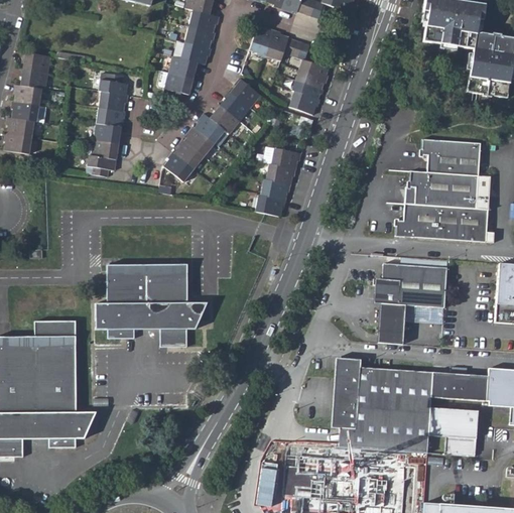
[(185,0),(184,6),(194,8),(209,11),(211,2),(213,3),(214,0),(185,0)]
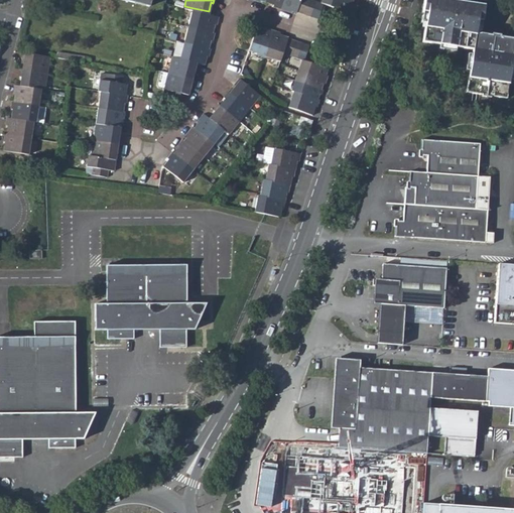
[(281,0),(280,5),(287,8),(288,5),(296,8),(296,7),(299,0),(281,0)]
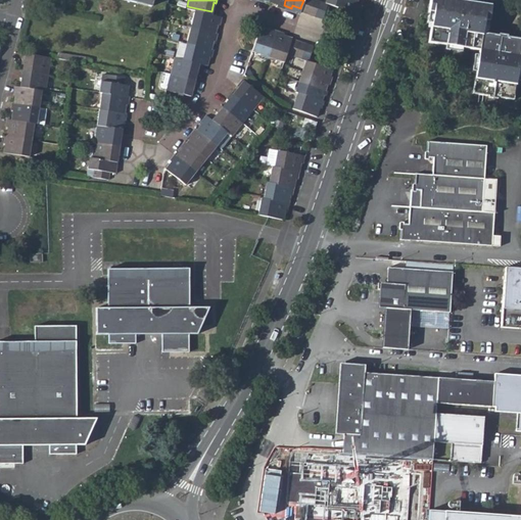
[(303,0),(300,7),(309,10),(312,0),(303,0)]
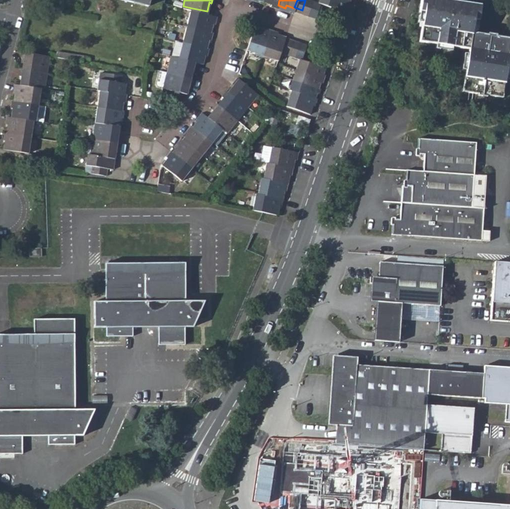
[(305,0),(302,10),(309,12),(313,0),(305,0)]
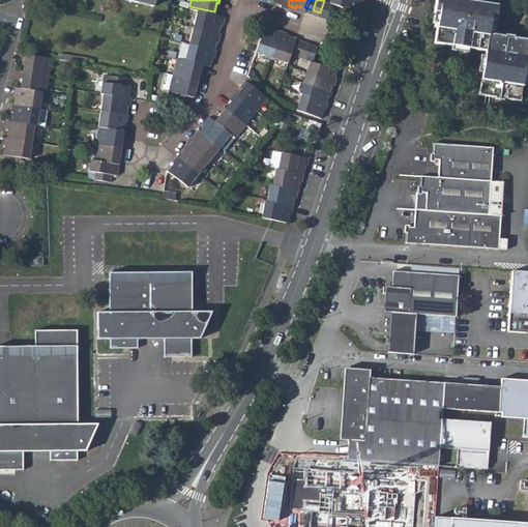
[(324,0),(320,12),(327,16),(332,0),(324,0)]
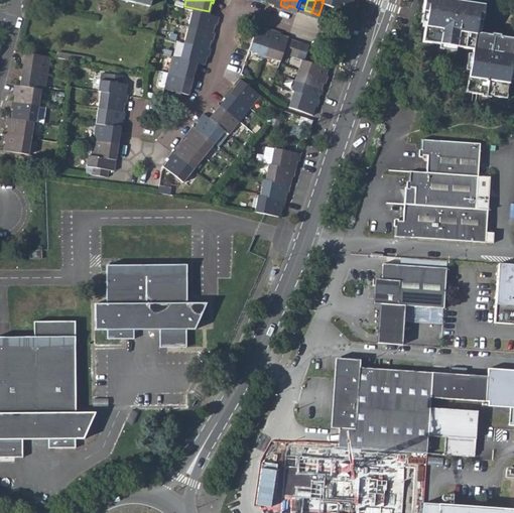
[(324,0),(349,8),(352,0),(324,0)]
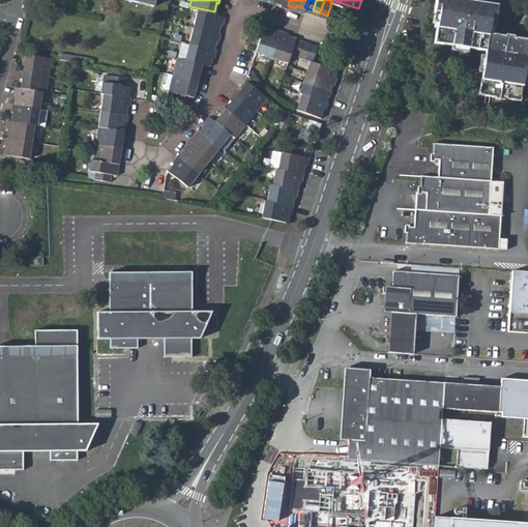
[(437,0),(436,7),(441,8),(436,39),(488,48),(479,92),(495,94),(495,96),(503,97),(504,96),(521,98),(527,55),(527,36),(514,34),(515,32),(506,31),(505,33),(490,30),(493,18),(497,18),(499,2),(486,0),(437,0)]
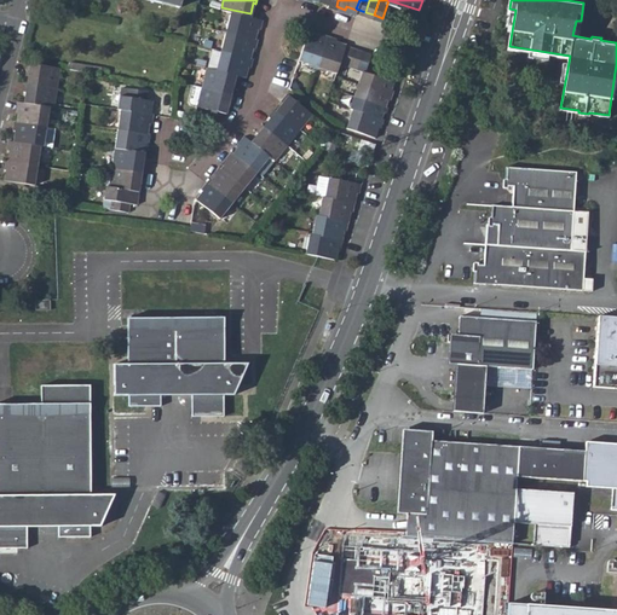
[(232,10),(226,29),(255,36),(258,25),(260,25),(263,17),(251,13),(232,10)]
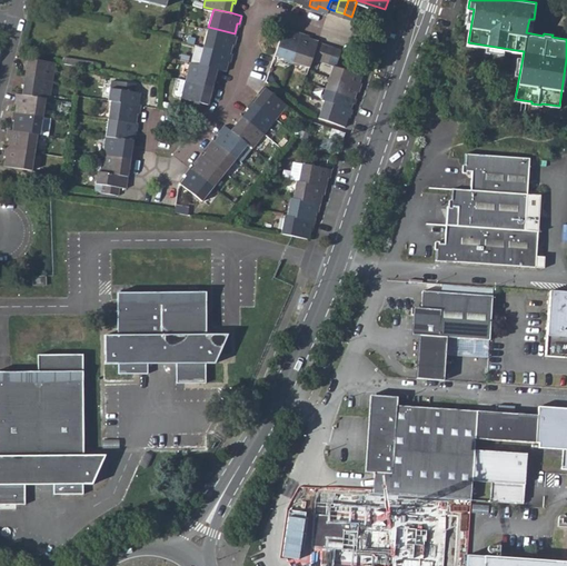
[(208,27),(205,43),(230,50),(232,41),(236,42),(237,33),(235,33),(208,27)]
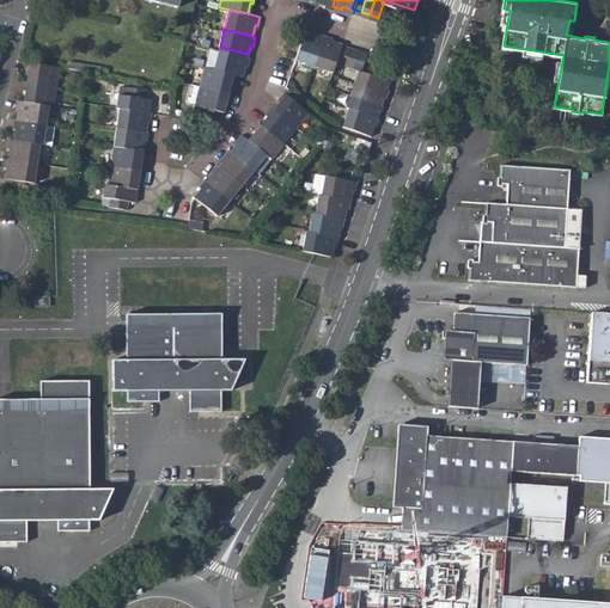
[(305,29),(297,57),(315,63),(324,32),(316,30),(315,32),(305,29)]
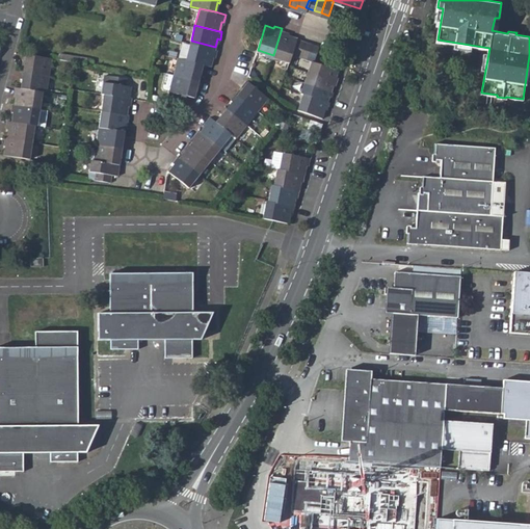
[(273,55),(271,61),(287,67),(292,51),(296,37),(297,35),(288,32),(289,30),(282,28),(273,55)]
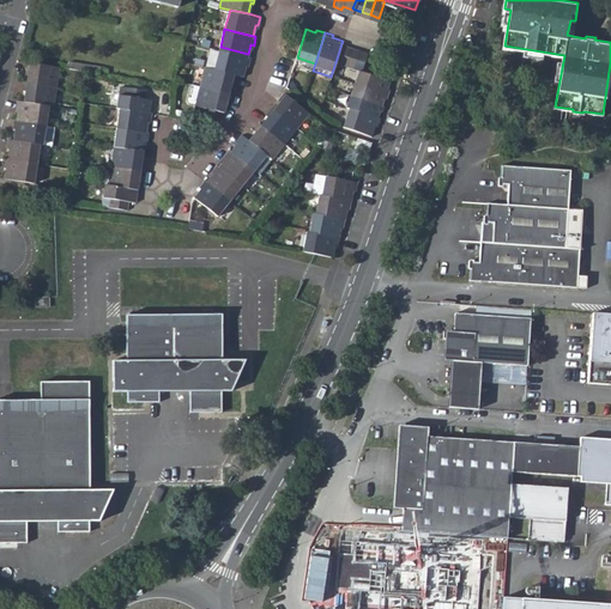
[(342,43),(337,59),(345,61),(350,46),(342,43)]
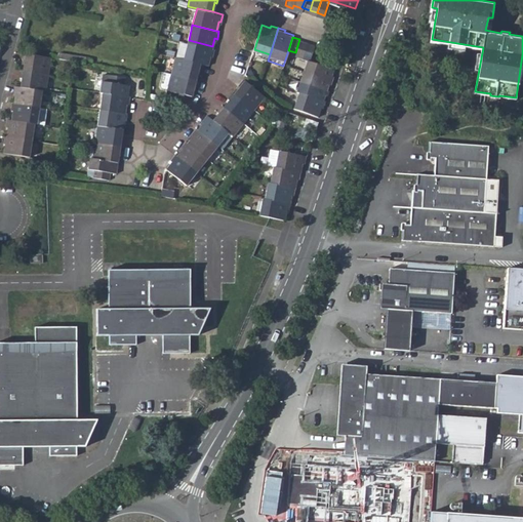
[(299,39),(295,52),(303,55),(307,41),(299,39)]
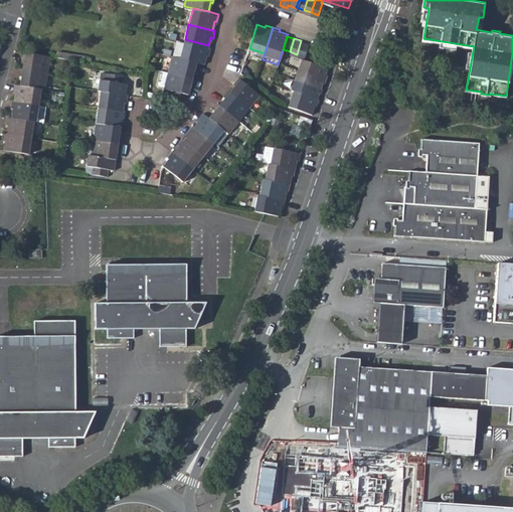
[(185,39),(181,55),(199,60),(204,61),(207,53),(209,53),(211,46),(208,45),(185,39)]
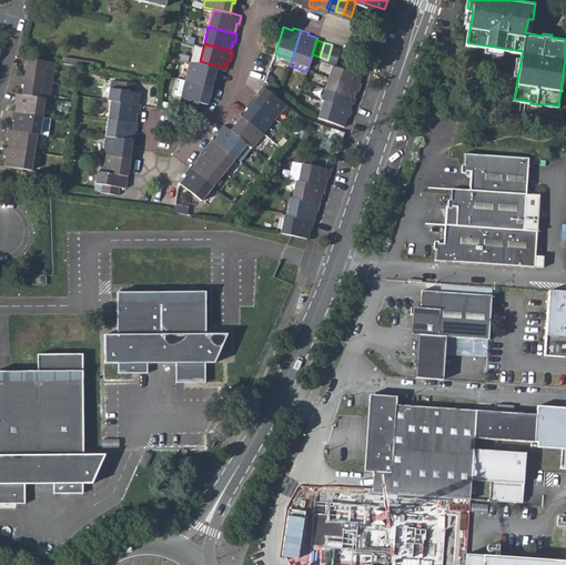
[(332,44),(327,60),(333,62),(335,62),(341,47),(332,44)]
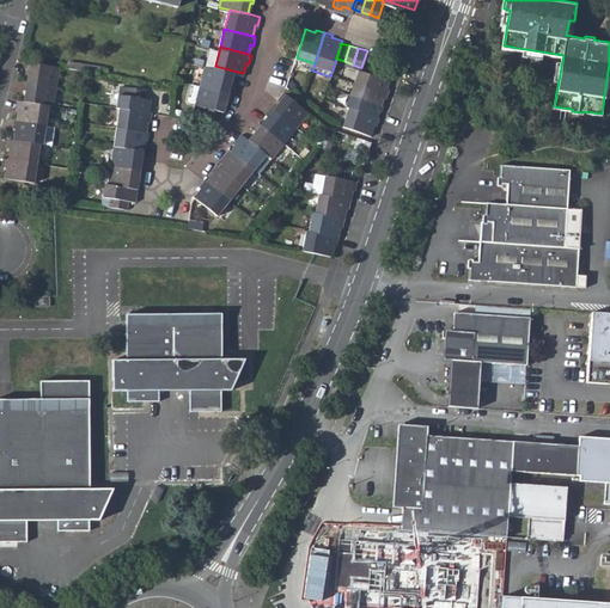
[(69,57),(68,65),(101,69),(101,62),(69,57)]
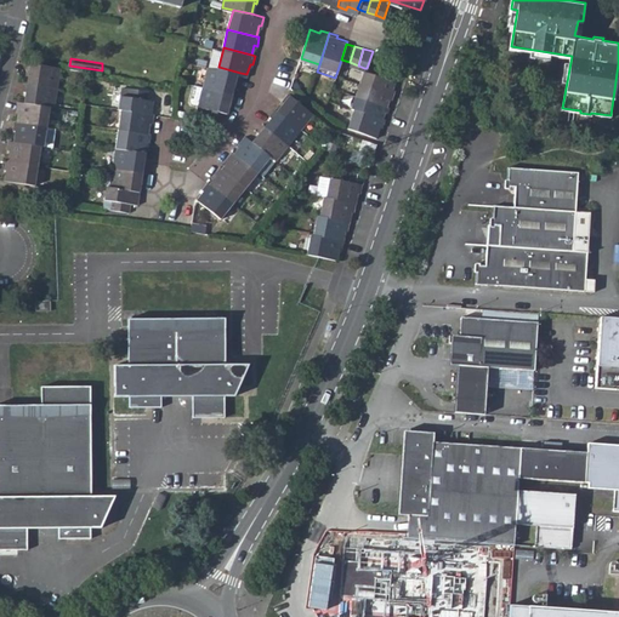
[(29,60),(27,69),(30,70),(29,79),(58,84),(61,64),(29,60)]
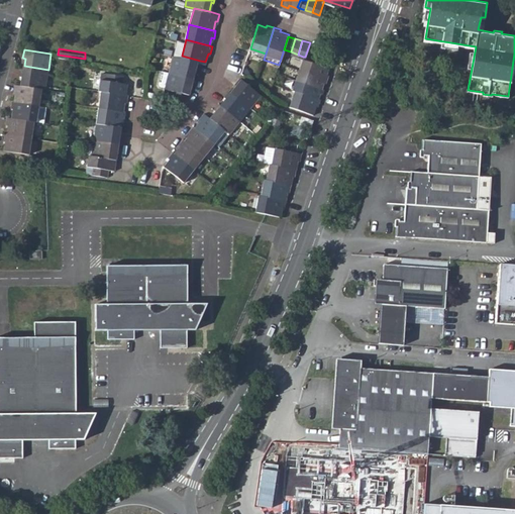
[(174,54),(170,70),(194,75),(196,68),(198,68),(200,61),(182,56),(174,54)]
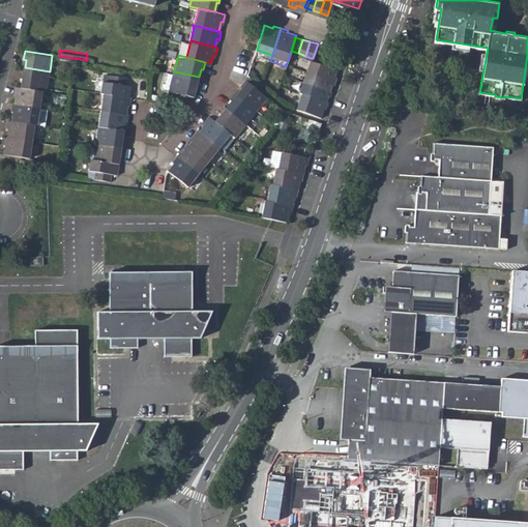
[(311,58),(308,68),(334,78),(339,67),(313,58),(311,58)]
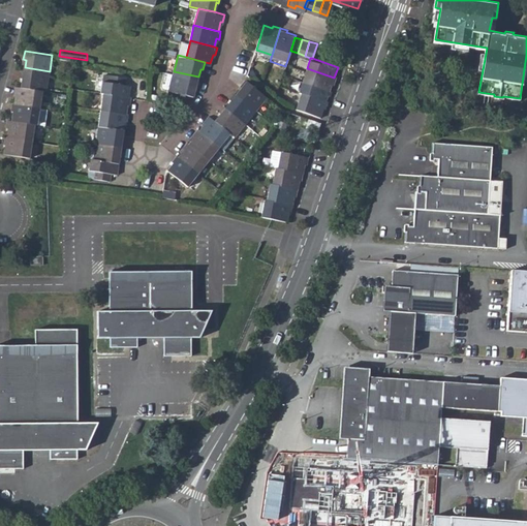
[(22,67),(21,75),(24,75),(22,85),(43,88),(48,88),(50,71),(25,67),(22,67)]
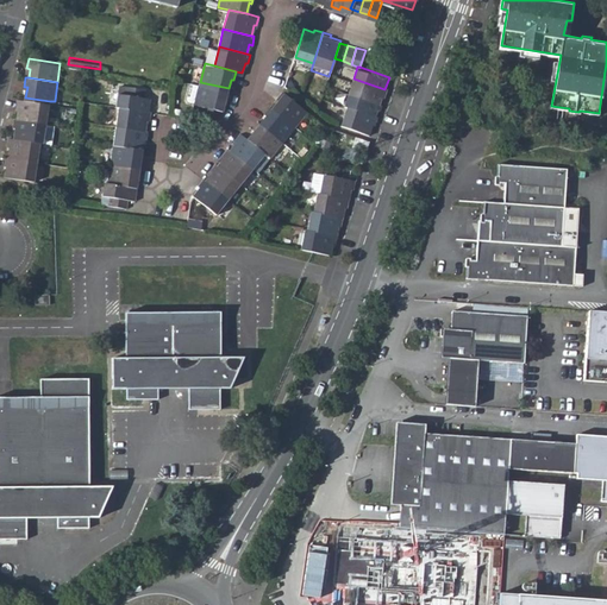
[(354,79),(350,90),(381,101),(385,89),(354,79)]
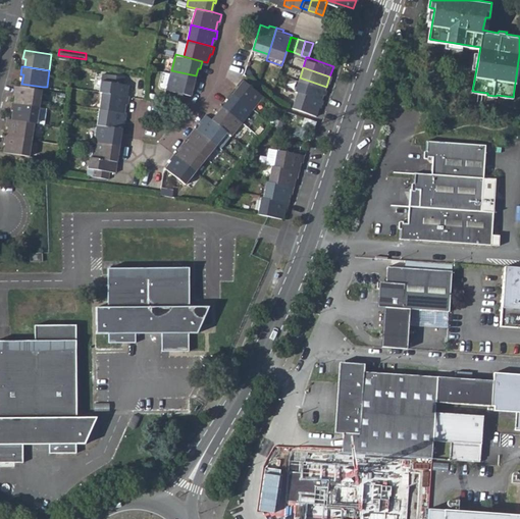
[(164,68),(160,83),(162,85),(167,86),(171,70),(164,68)]
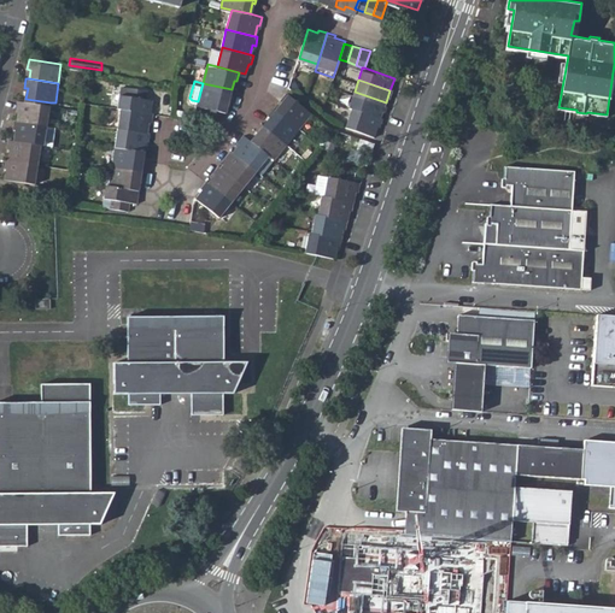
[(198,101),(198,102),(227,110),(229,99),(232,99),(234,90),(232,89),(203,83),(198,101)]
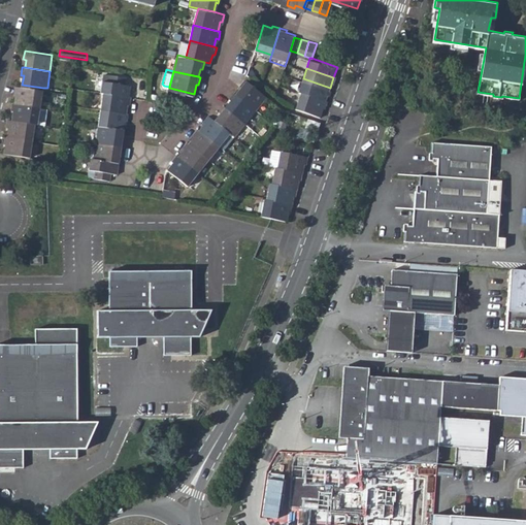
[(102,78),(101,90),(103,91),(129,94),(131,84),(125,83),(126,74),(109,72),(108,79),(102,78)]
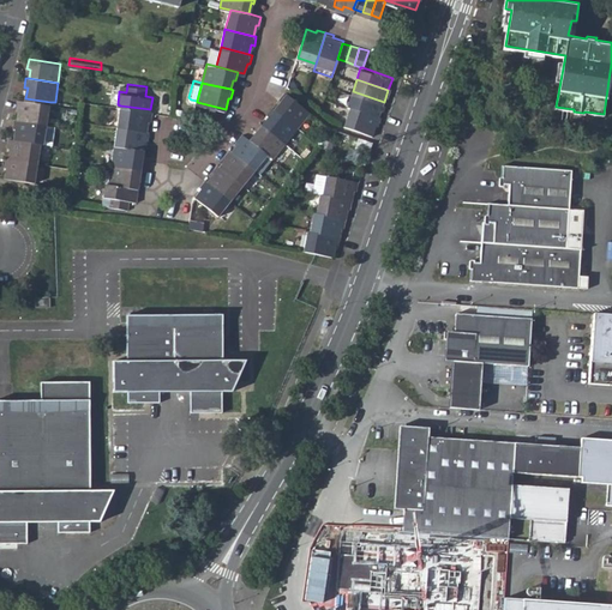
[(283,98),(276,107),(300,126),(312,110),(287,90),(281,97),(283,98)]
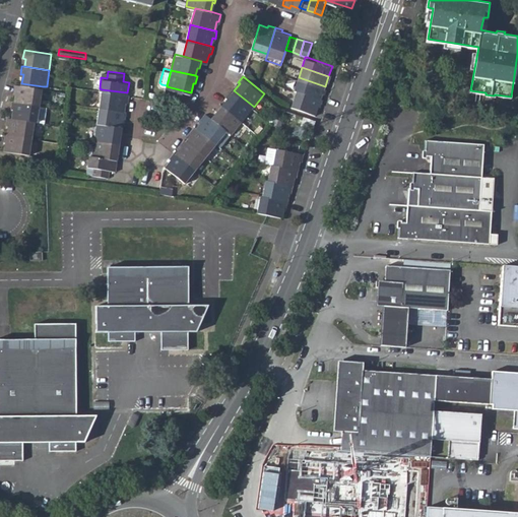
[(299,77),(295,87),(298,88),(321,97),(325,86),(299,77)]
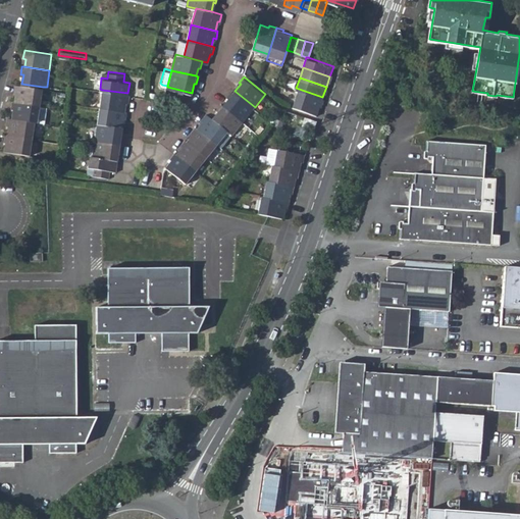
[(15,83),(14,91),(16,91),(15,99),(41,103),(43,87),(21,84),(15,83)]
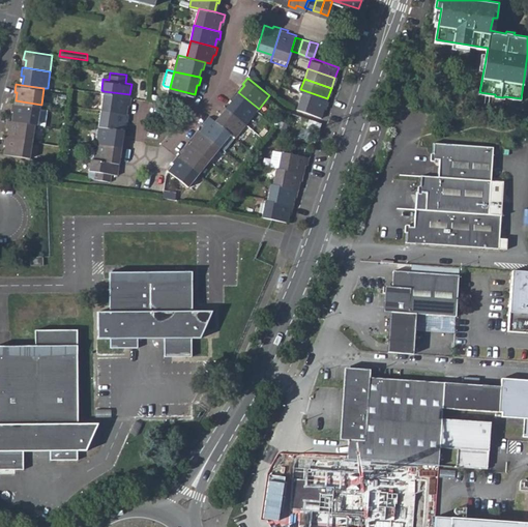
[(303,90),(297,108),(322,115),(325,107),(327,107),(329,99),(327,98),(303,90)]
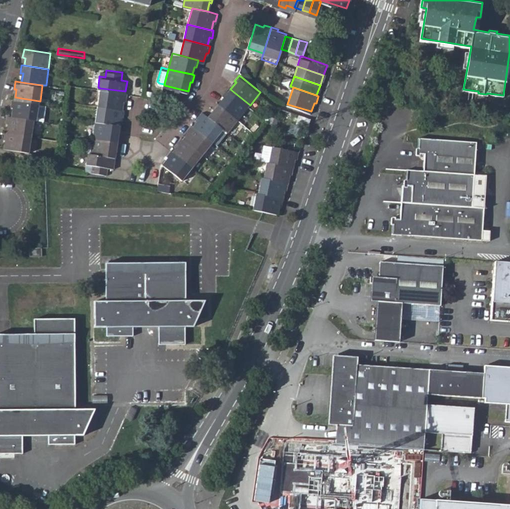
[(100,88),(98,104),(123,107),(124,99),(126,100),(127,92),(125,91),(100,88)]
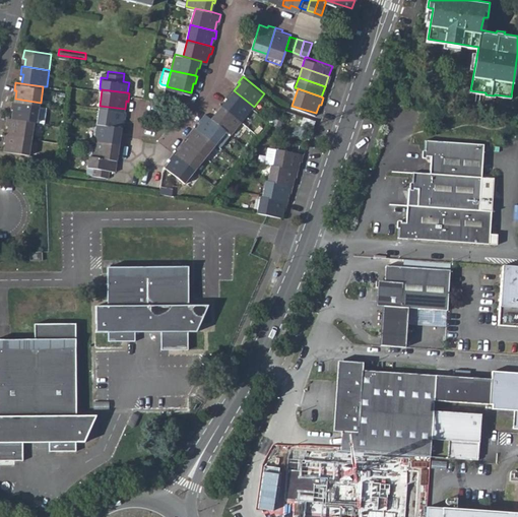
[(229,97),(223,103),(243,119),(254,107),(234,90),(233,89),(228,94),(229,97)]
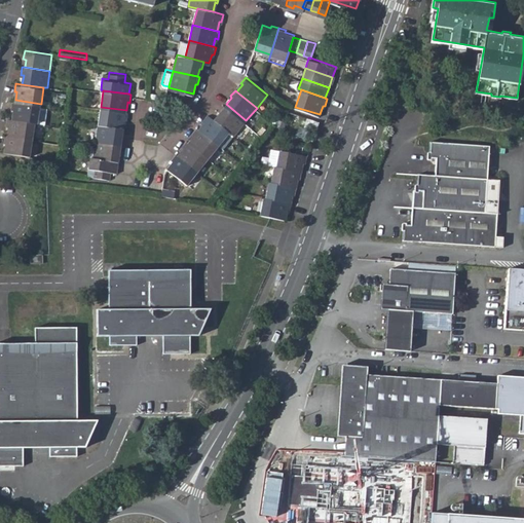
[(13,100),(12,107),(14,108),(13,117),(36,120),(38,121),(41,104),(15,100),(13,100)]
